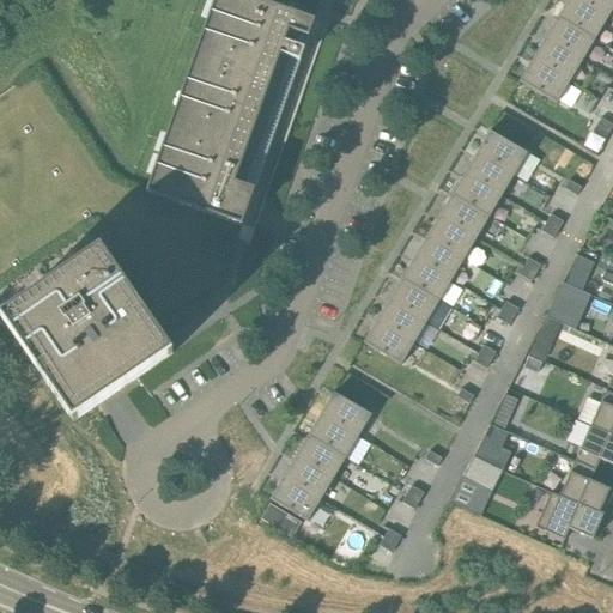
[(292,85),(315,22),(254,0),(214,0),(146,193),(241,226),(242,228),(247,213),(280,119),(281,120),(293,85),(292,85)]
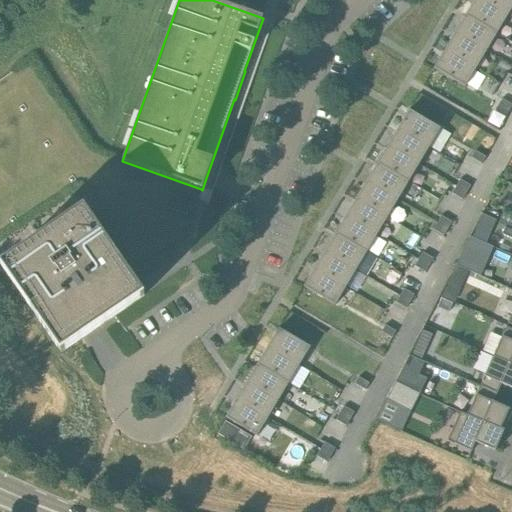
[(474,0),(466,14),(497,33),(507,16),(481,0),(474,0)]
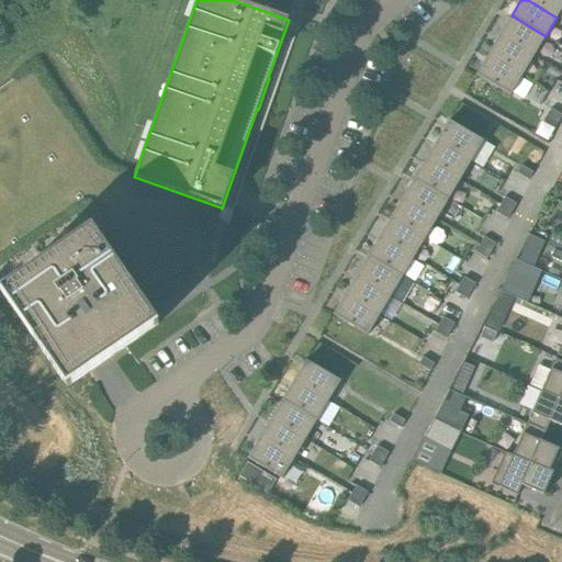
[(561,0),(528,0),(557,18),(561,8),(561,0)]
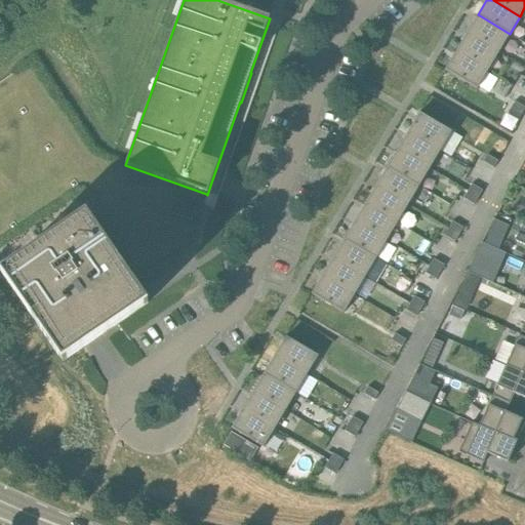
[(468,33),(499,51),(510,34),(478,14),(468,33)]
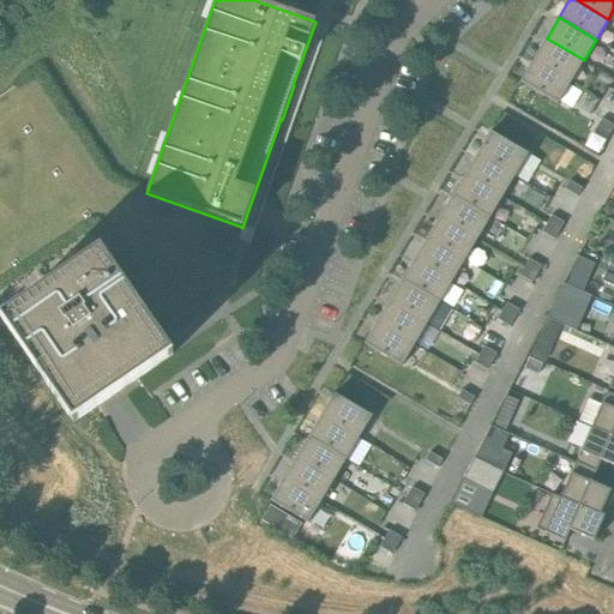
[(547,38),(534,60),(571,82),(584,60),(547,38)]
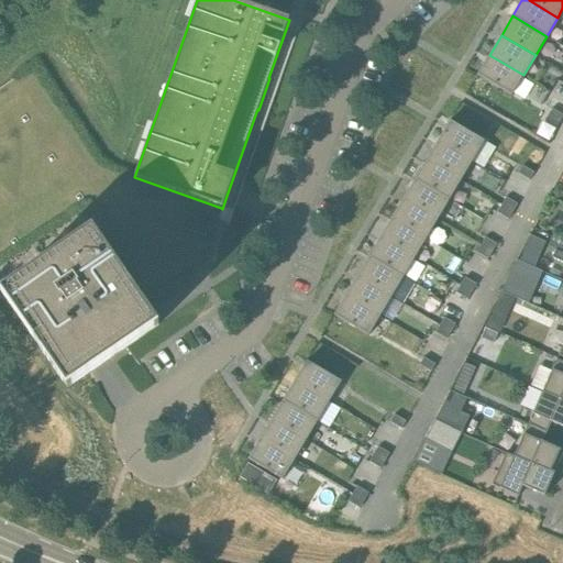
[(489,55),(477,76),(511,96),(523,75),(489,55)]
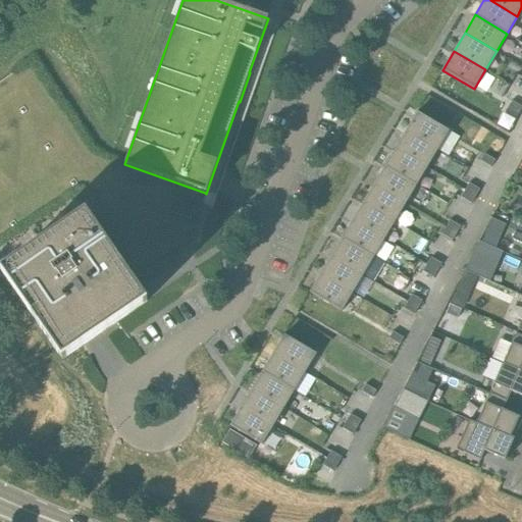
[(521,106),(512,101),(508,108),(518,114),(521,108),(521,106)]
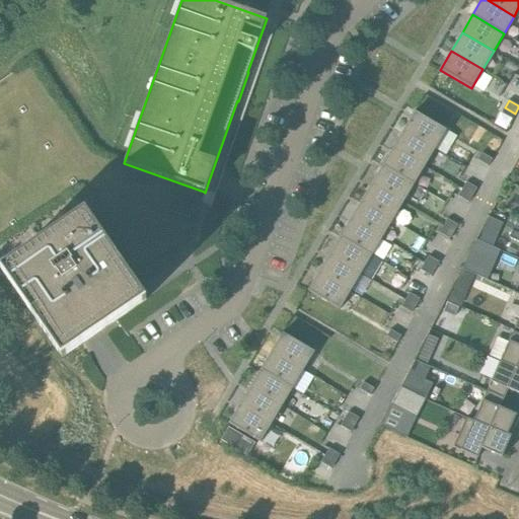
[(415,112),(403,130),(435,149),(446,131),(415,112)]
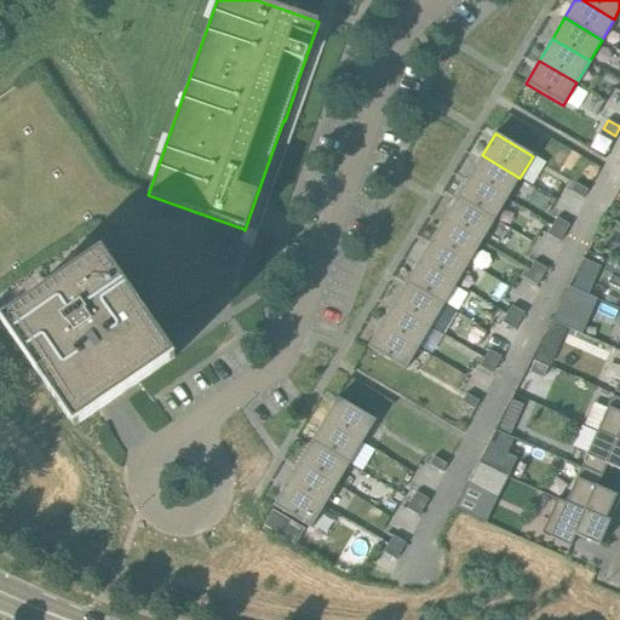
[(482,155),(470,177),(507,199),(520,178),(482,155)]
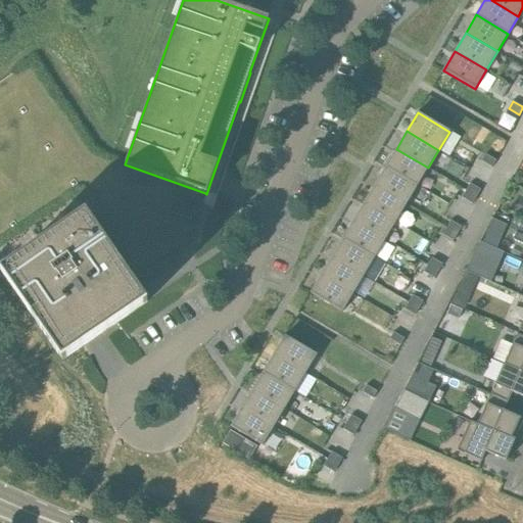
[(386,167),(418,185),(428,168),(396,149),(386,167)]
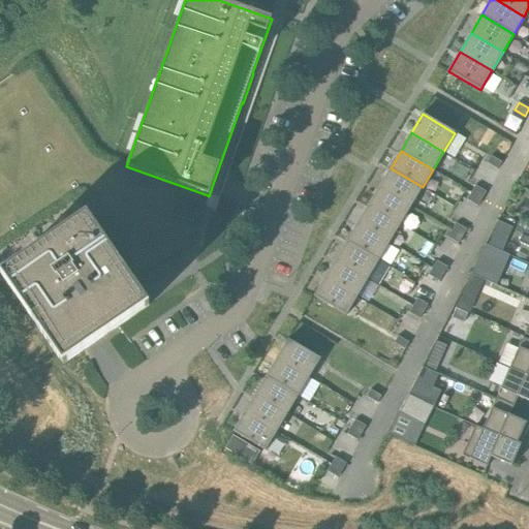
[(491,156),(487,163),(497,169),(502,162),(491,156)]
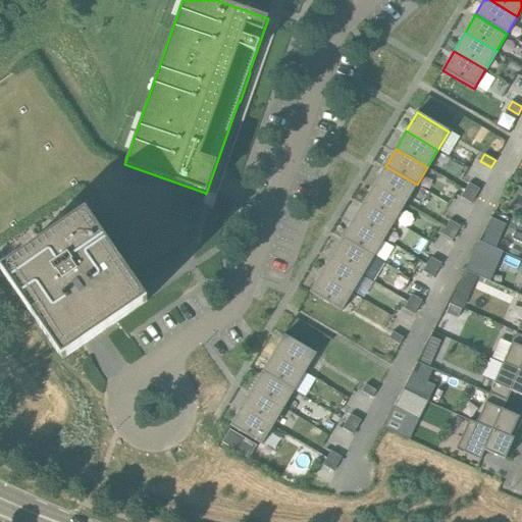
[(406,203),(417,185),(385,166),(374,185),(406,203)]
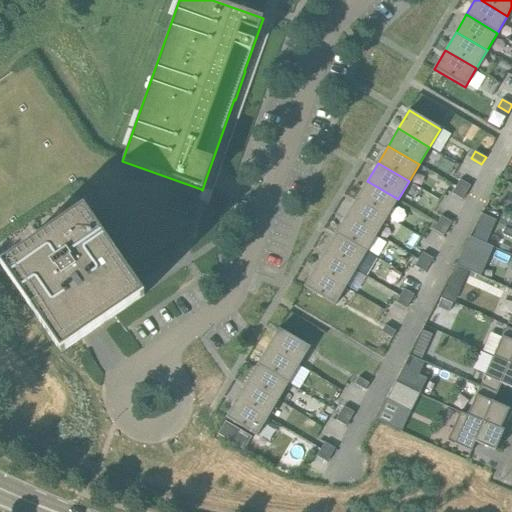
[(466,193),(471,186),(460,180),(456,187),(466,193)]
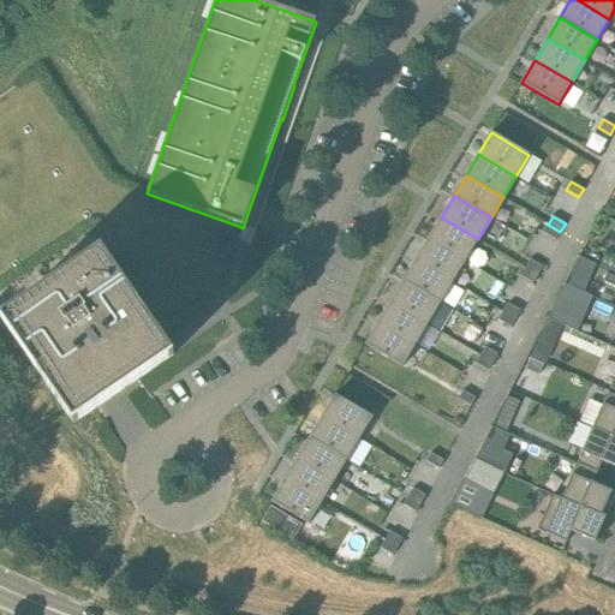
[(478,239),(441,218),(428,238),(465,261),(478,239)]
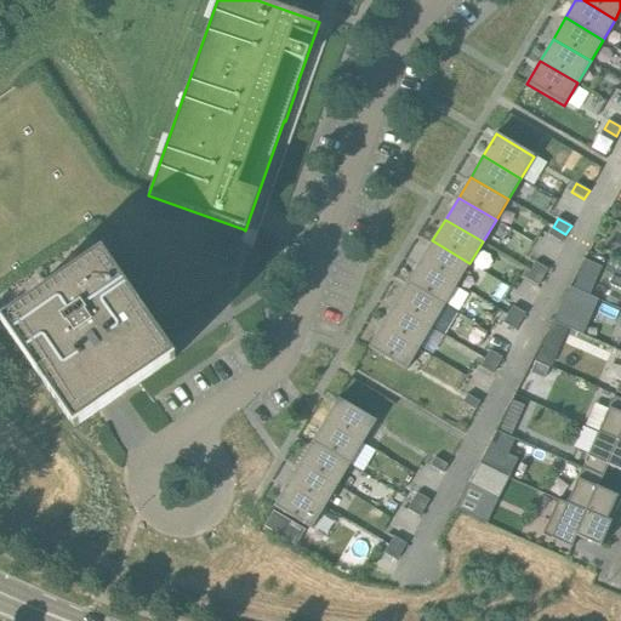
[(548,235),(560,243),(565,234),(553,227),(548,235)]
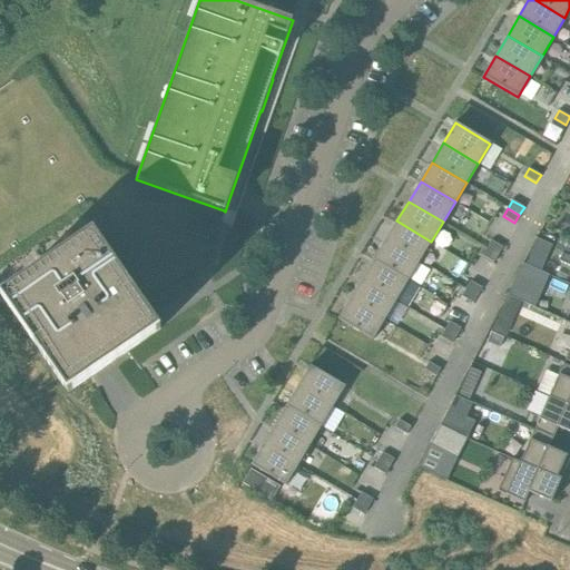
[(208,241),(209,239),(214,227),(214,226),(193,218),(188,233),(208,241)]
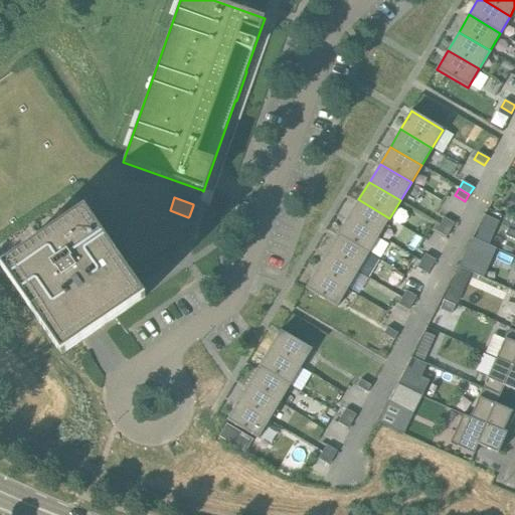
[(358,199),(348,216),(379,235),(389,218),(358,199)]
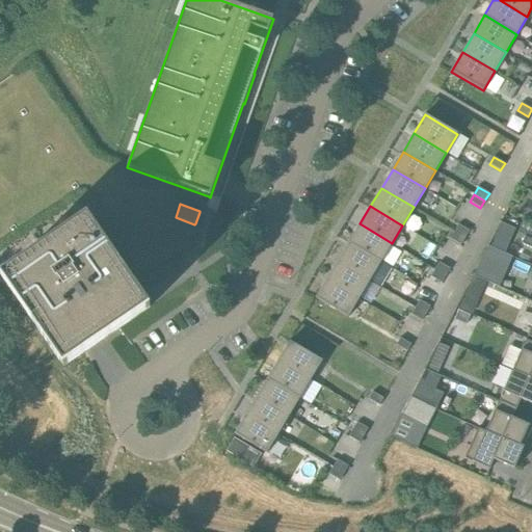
[(84,353),(150,308),(143,298),(87,217),(1,277),(63,367),(84,353)]
